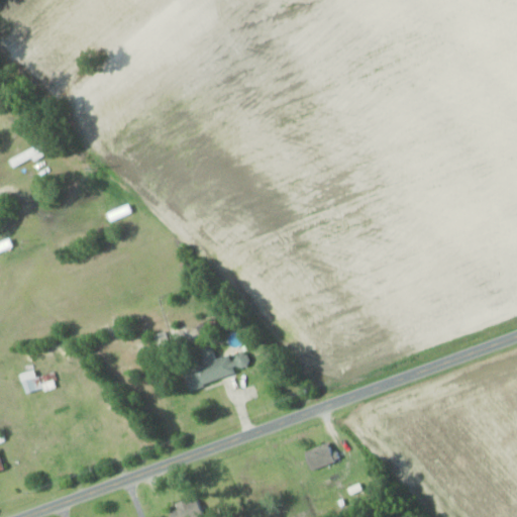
[(7,159),(12,170),(44,152),(39,142),(7,159)]
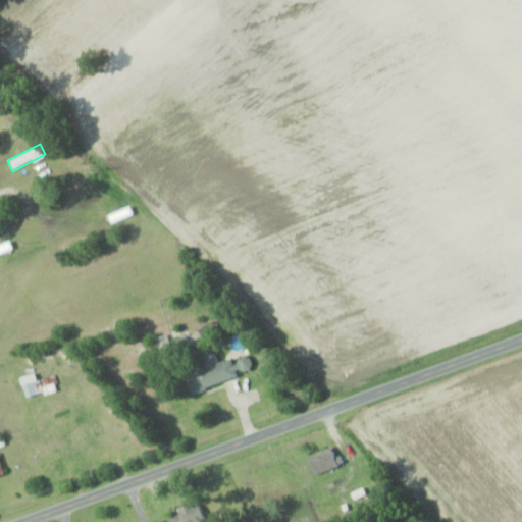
[(132,213),(129,207),(110,214),(111,216),(109,217),(110,221),(132,213)]
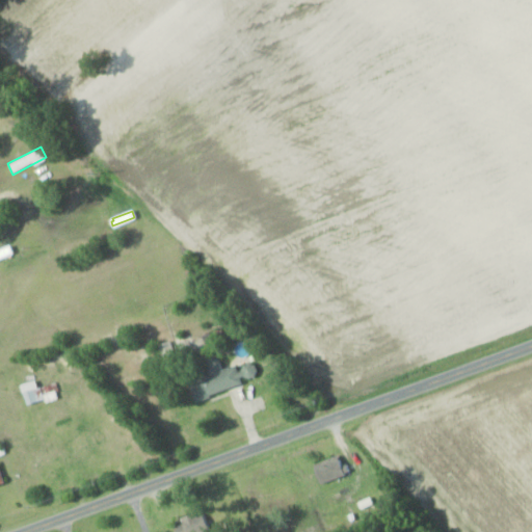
[(0,249),(0,259),(12,256),(9,247),(0,249)]
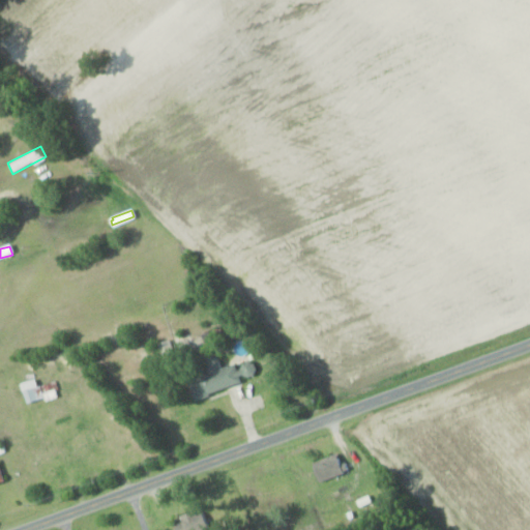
[(193,400),(239,382),(238,379),(255,374),(249,359),(218,371),(213,354),(201,358),(206,374),(185,381),(193,400)]
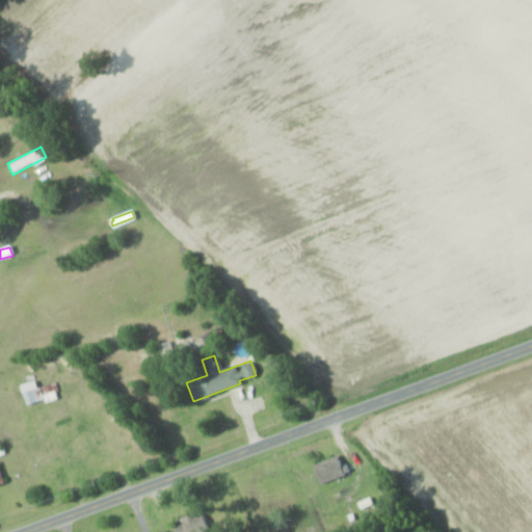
[(37,390),(42,402),(53,398),(48,386),(37,390)]
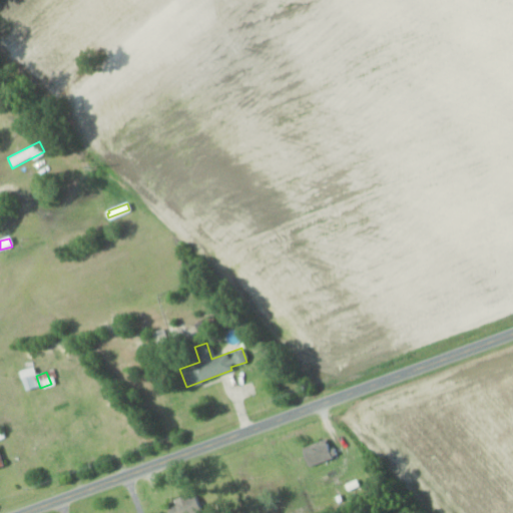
[(23,378),(23,387),(33,387),(33,378),(23,378)]
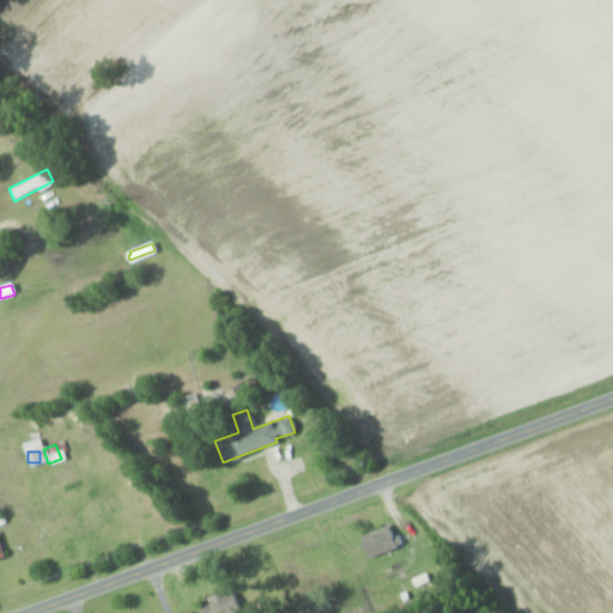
[(365,558),(395,547),(386,525),(357,536),(365,558)]
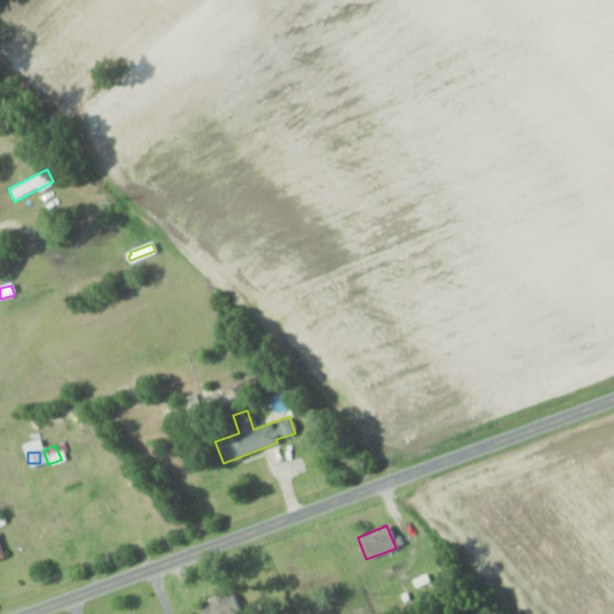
[(198,613),(221,613),(217,601),(197,608),(198,613)]
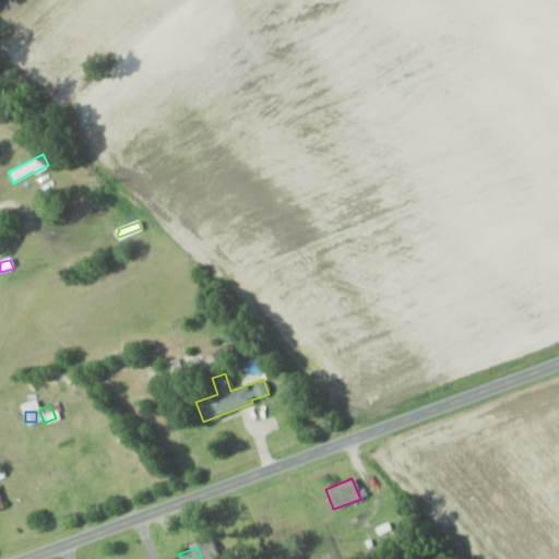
All buildings are outlined.
